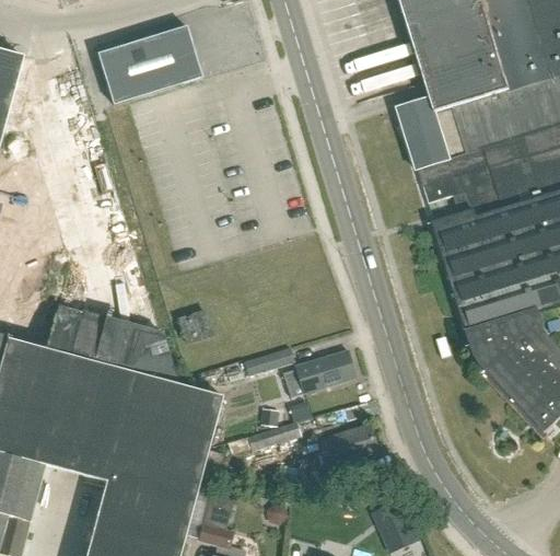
[(431,220),(465,331),(468,342),(478,362),(483,368),(541,429),(559,412),(559,348),(544,331),(535,309),(559,301),(559,0),(398,0),(429,97),(397,107),(416,169),(418,168),(428,201),(465,189),(471,208),(431,220)]
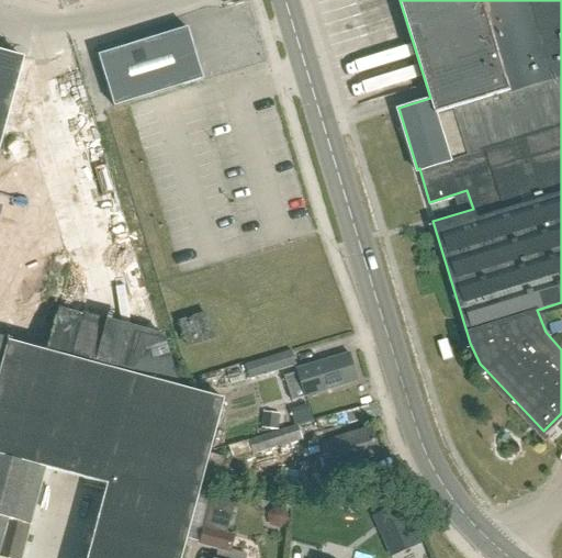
[(97,52),(113,103),(202,76),(186,25),(97,52)]
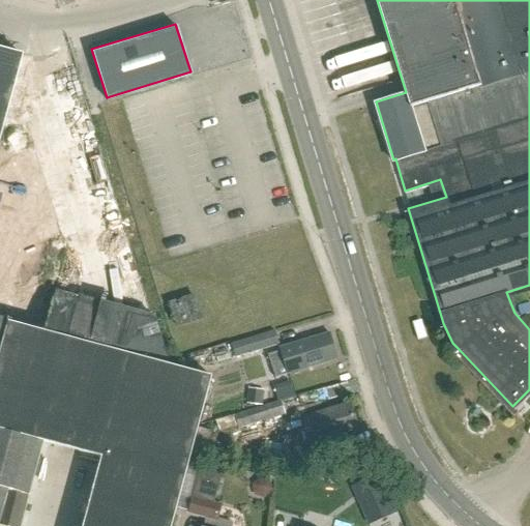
[(0,521),(16,525),(19,525),(42,438),(101,454),(81,525),(170,525),(177,501),(211,374),(170,362),(154,314),(151,313),(55,288),(45,326),(0,314),(0,129),(21,52),(0,46),(0,521)]
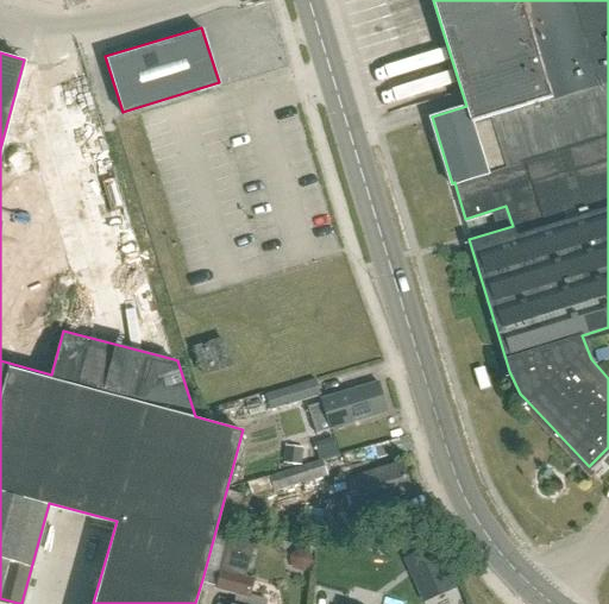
[(201,369),(230,360),(223,335),(194,344),(201,369)]
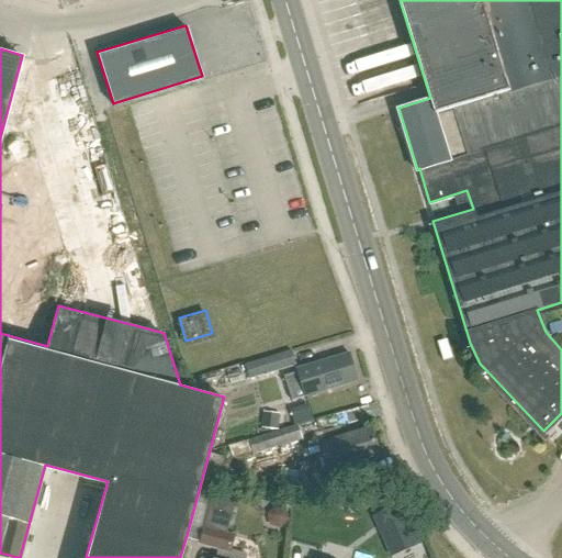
[(253,375),(299,361),(294,347),(248,360),(253,375)]
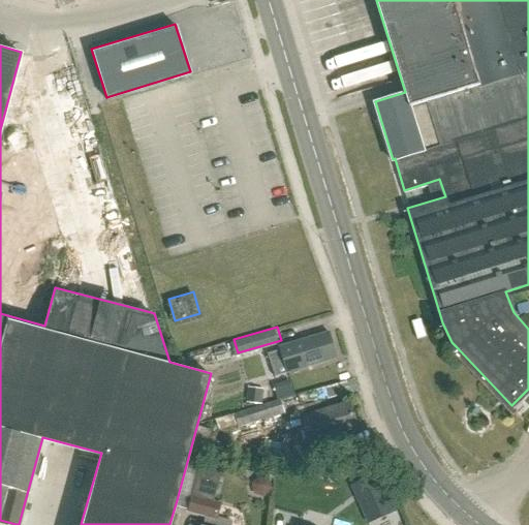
[(279,344),(280,347),(268,350),(275,374),(336,356),(328,329),(279,344)]
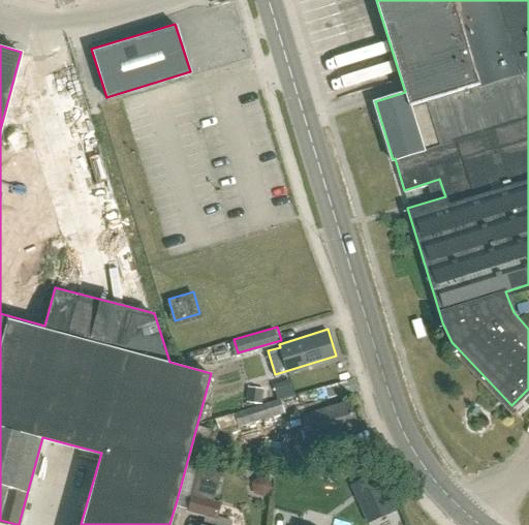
[(249,387),(247,399),(260,400),(261,388),(249,387)]
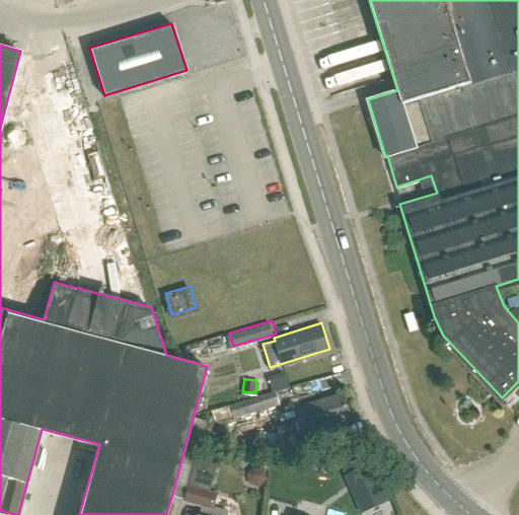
[(303,429),(350,415),(342,391),(295,406),(303,429)]
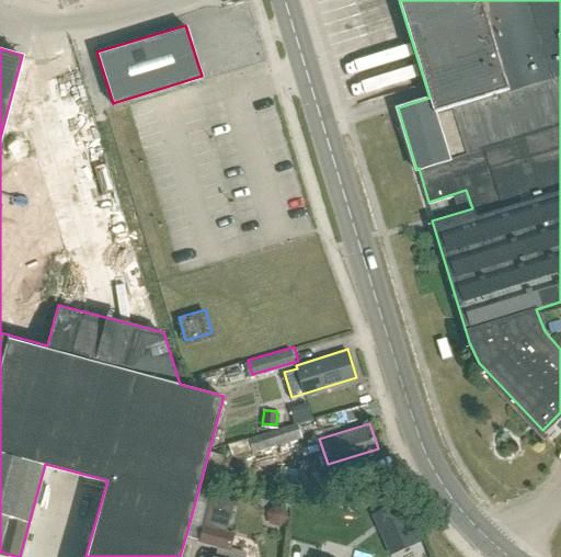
[(340,486),(366,479),(363,467),(336,474),(340,486)]
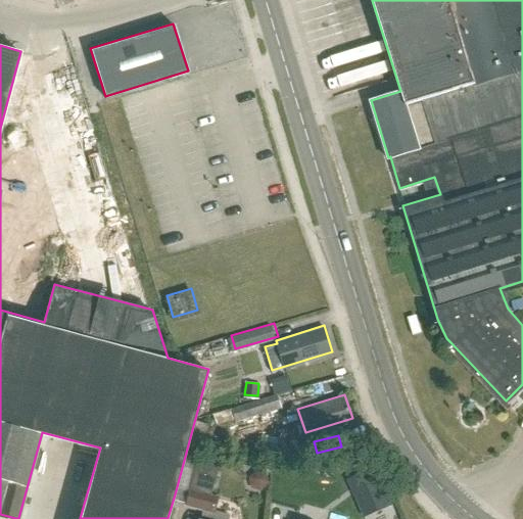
[(226,518),(228,512),(216,509),(219,494),(211,492),(219,464),(196,458),(185,503),(203,507),(200,518),(195,518),(194,518),(226,518)]
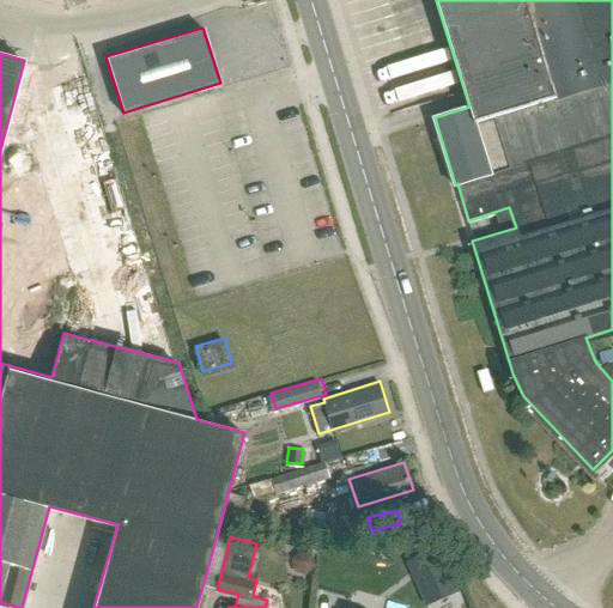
[(423,578),(444,569),(435,547),(413,557),(423,578)]
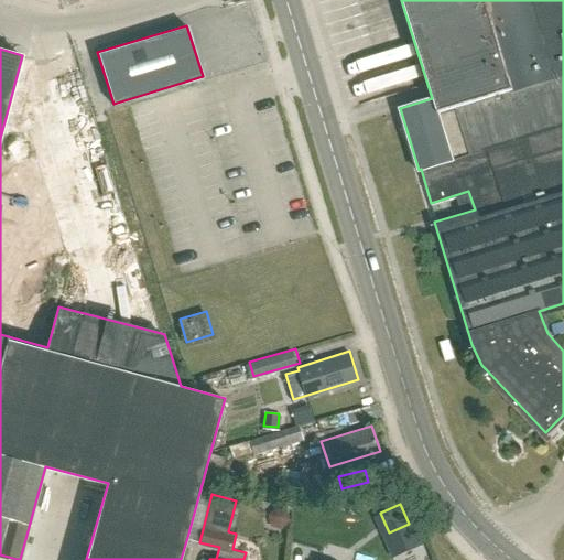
[(277,506),(269,513),(271,523),(281,525),(289,518),(286,508),(277,506)]
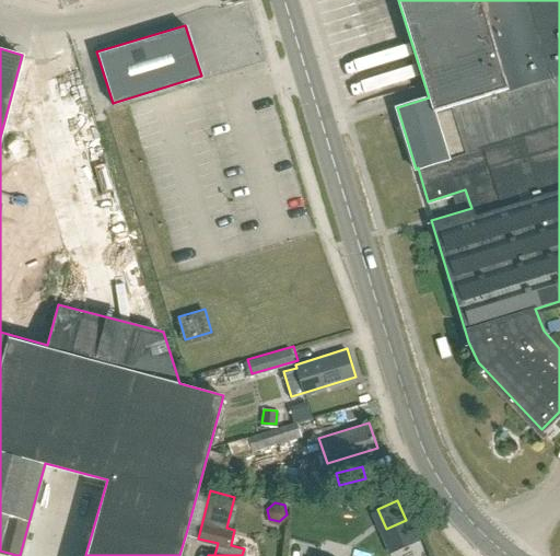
[(325,555),(331,533),(311,526),(307,540),(313,541),(310,554),(316,555),(325,555)]
